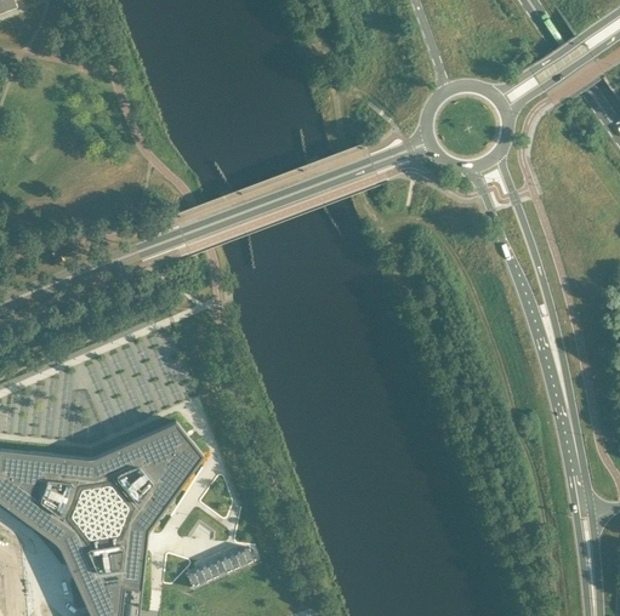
[(0,6),(3,12),(15,7),(11,0),(0,0),(0,6)]
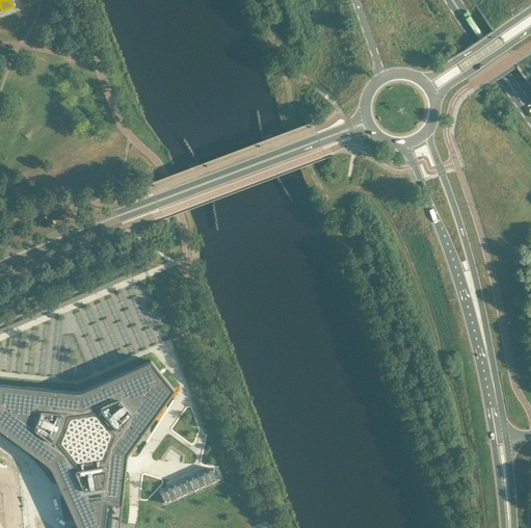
[(0,388),(0,430),(7,437),(50,468),(58,486),(61,494),(63,498),(73,519),(73,521),(74,523),(76,526),(76,527),(118,527),(125,476),(125,475),(126,468),(126,460),(127,460),(127,459),(126,459),(126,456),(173,392),(164,381),(159,375),(150,364),(78,396),(25,390),(25,391),(0,388)]
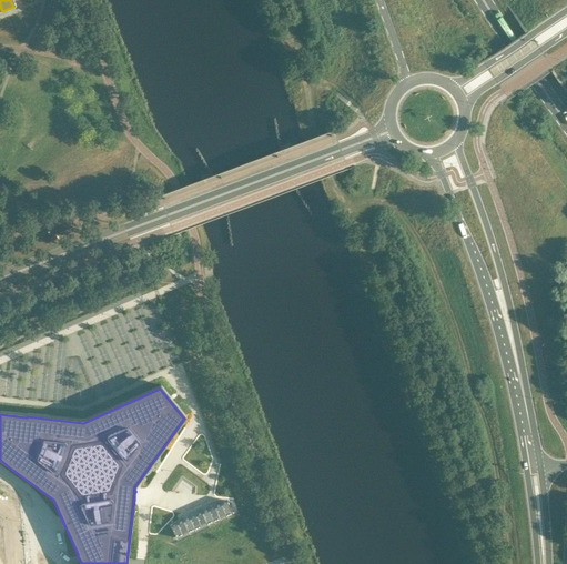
[(21,515),(6,520),(10,540),(26,536),(21,515)]
